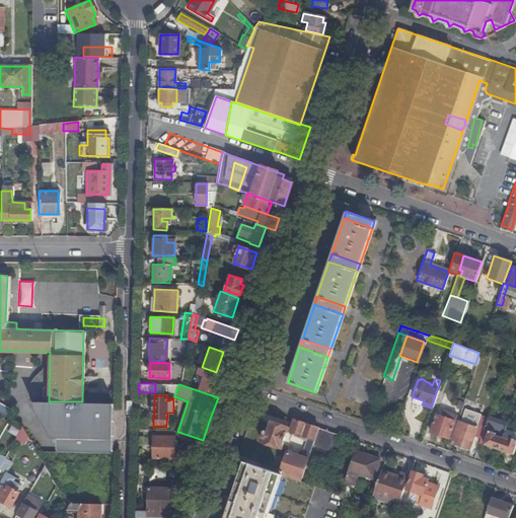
[(463,398),(459,409),(465,411),(468,400),(463,398)]
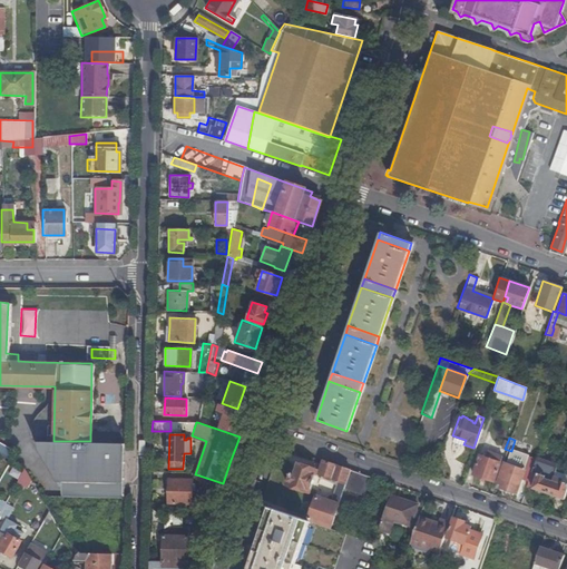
[(123,444),(32,442),(61,497),(121,499),(123,444)]
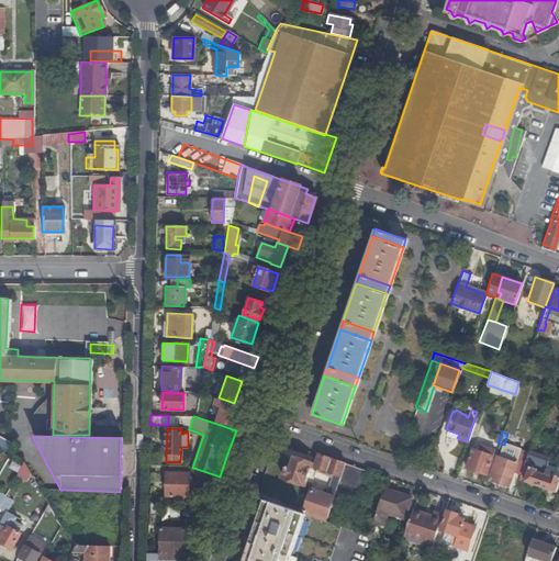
[(0,448),(8,451),(12,444),(0,437),(0,448)]
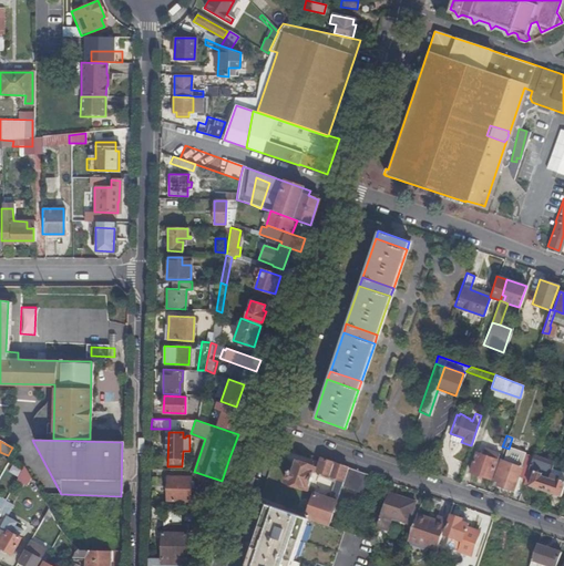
[(475,452),(469,472),(489,479),(495,460),(489,456),(490,451),(483,448),(481,454),(475,452)]
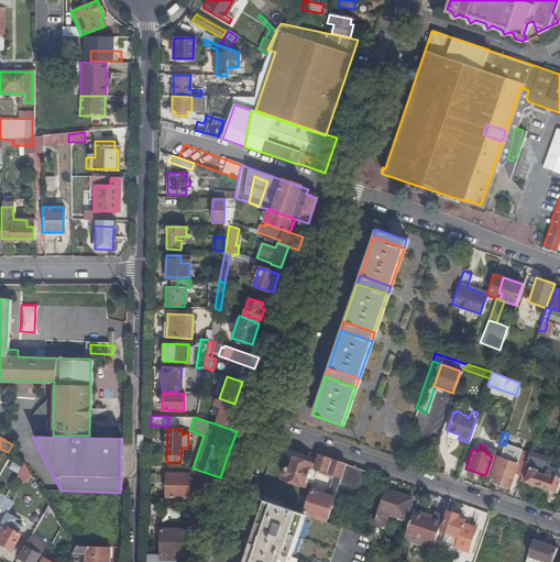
[(519,475),(527,454),(518,451),(516,458),(514,462),(500,456),(495,455),(487,477),(492,478),(491,481),(508,486),(513,473),(519,475)]
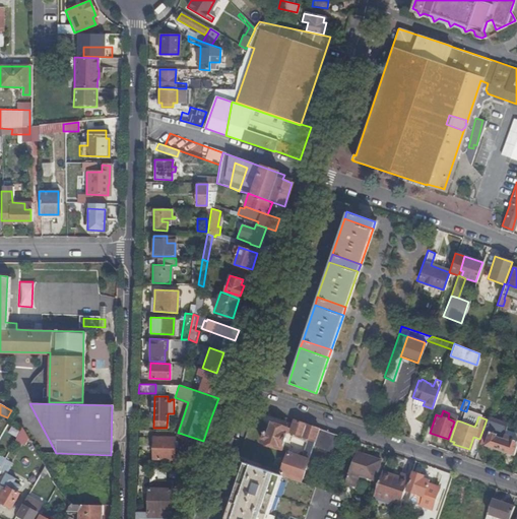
[(462,417),(461,422),(474,427),(476,423),(462,417)]
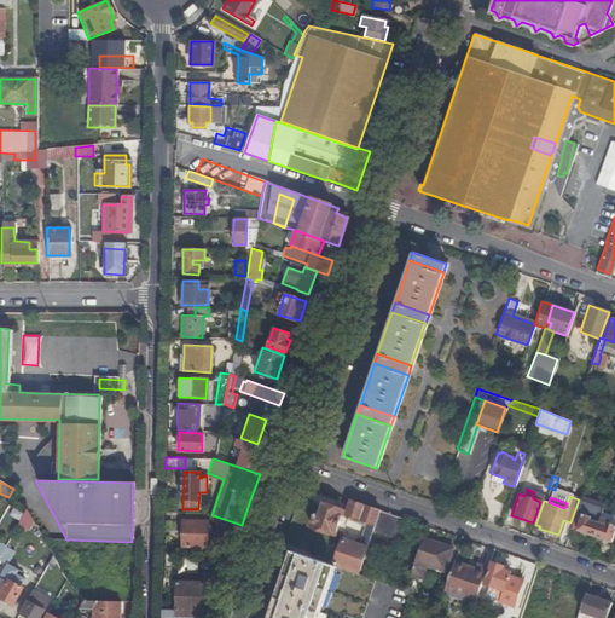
[(377,509),(348,500),(344,514),(365,523),(372,525),(377,509)]
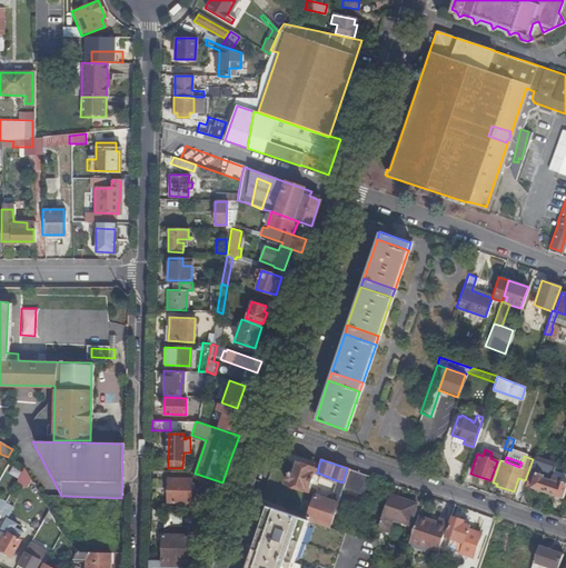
[(293,472),(288,471),(285,484),(307,490),(314,469),(304,466),(305,465),(296,461),(293,472)]
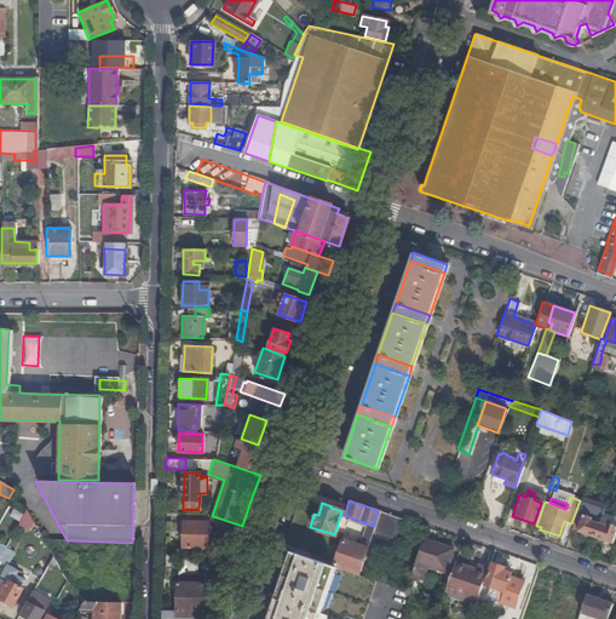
[(393,538),(399,519),(378,510),(373,526),(372,531),(393,538)]
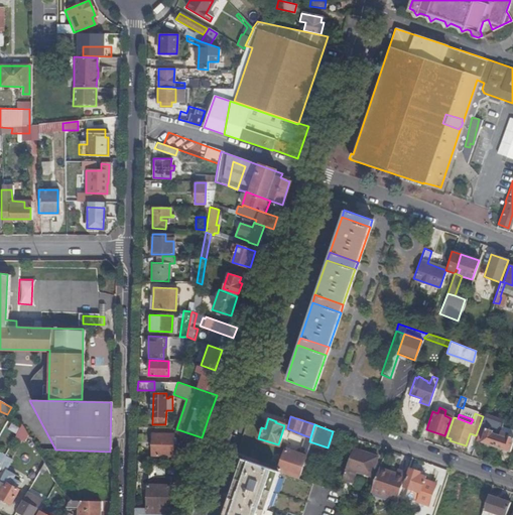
[(18,425),(12,436),(22,441),(27,430),(18,425)]
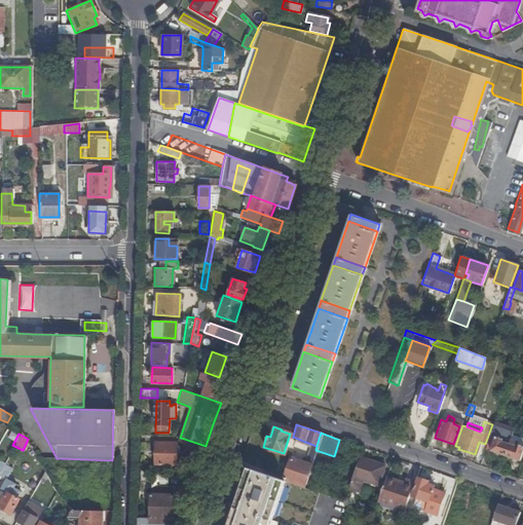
[(484,449),(488,450),(493,436),(489,435),(484,449)]
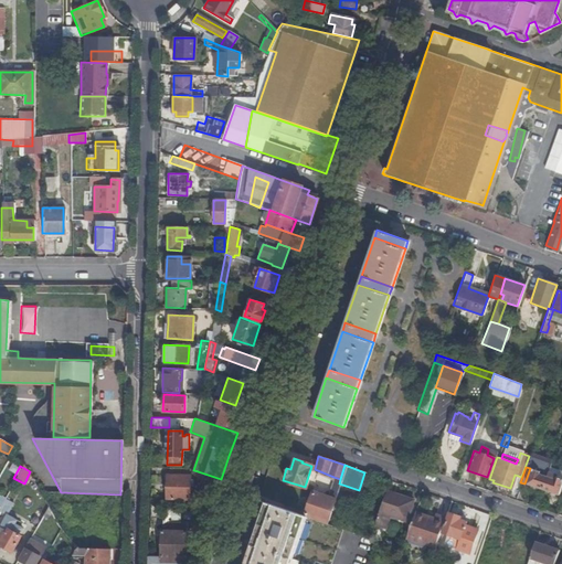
[(545,476),(541,489),(557,495),(561,480),(560,479),(561,472),(548,467),(545,476)]
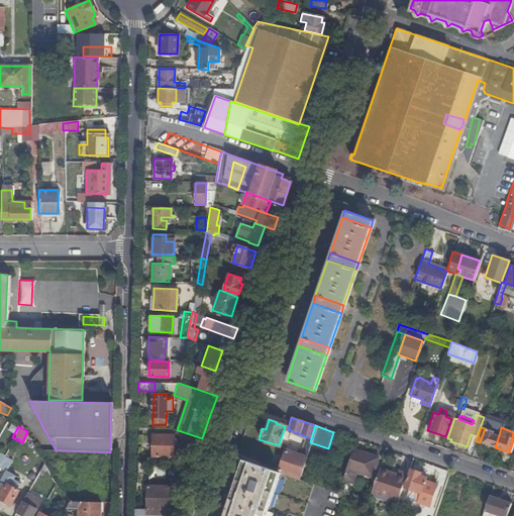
[(480,442),(495,447),(499,435),(491,433),(492,431),(485,428),(480,442)]
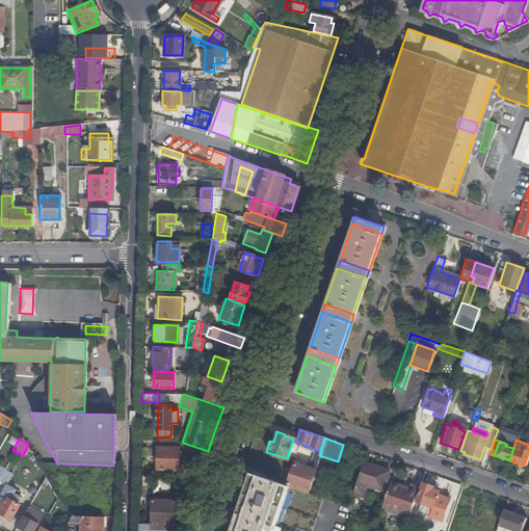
[(205,461),(208,451),(183,443),(182,447),(186,449),(185,450),(192,452),(190,456),(205,461)]
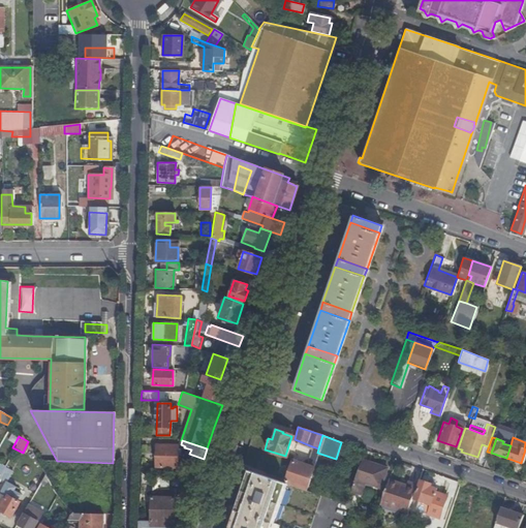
[(177,445),(156,445),(155,467),(177,467),(177,445)]
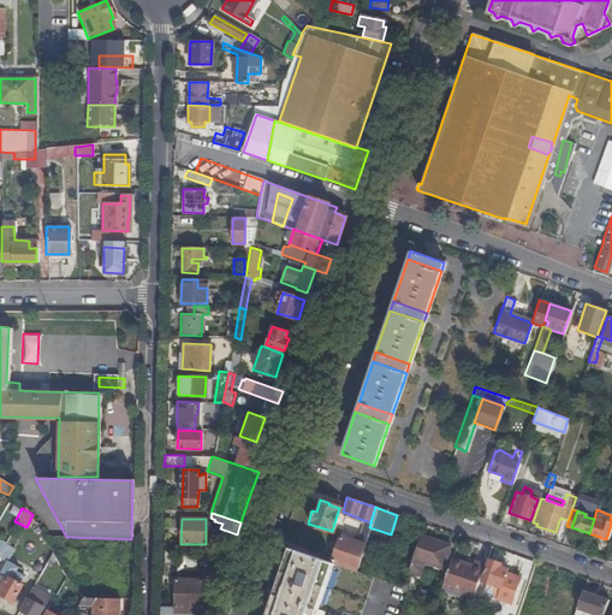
[(366,539),(369,527),(370,522),(363,520),(361,527),(357,537),(366,539)]
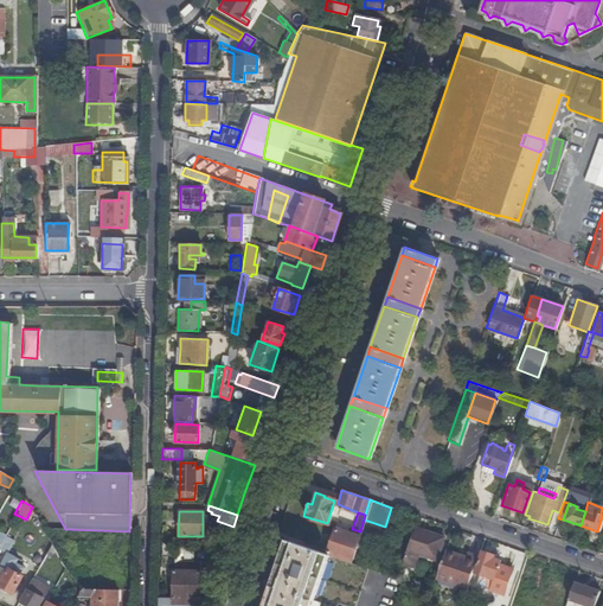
[(358,536),(334,528),(326,553),(350,561),(358,536)]
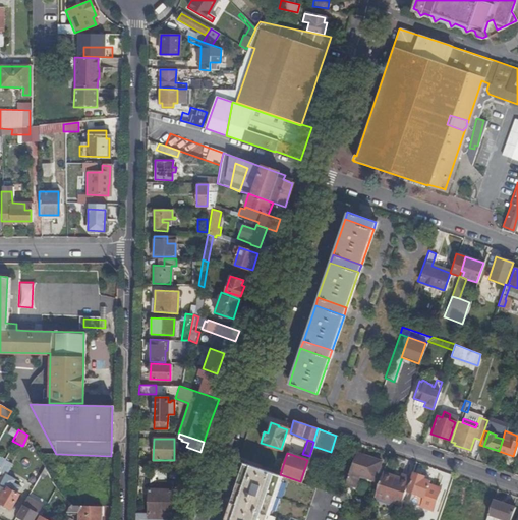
[(345,482),(348,483),(358,454),(355,453),(345,482)]
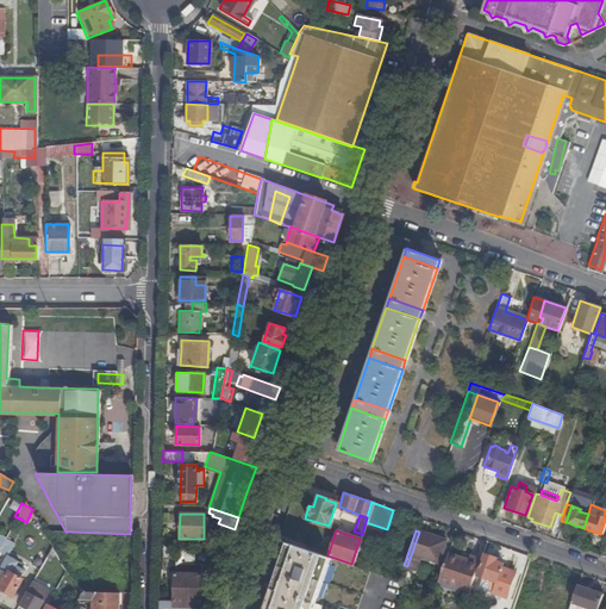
[(419,532),(407,566),(414,569),(419,557),(436,561),(443,540),(419,532)]
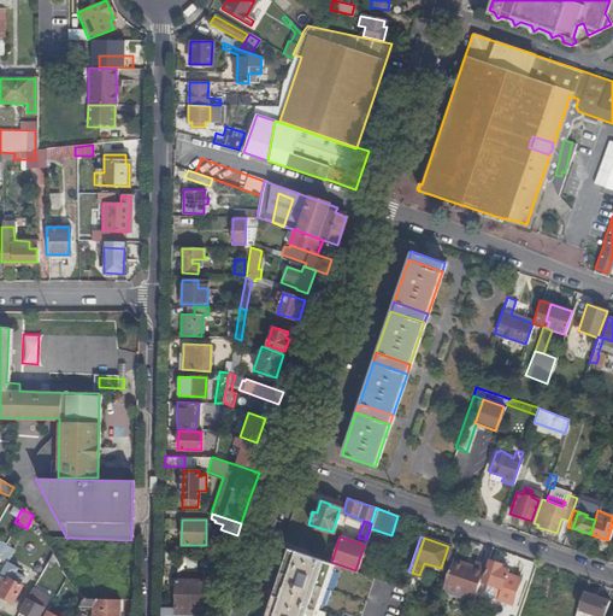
[(340,615),(342,612),(353,615),(359,615),(361,608),(372,578),(289,549),(278,580),(265,615),(340,615)]
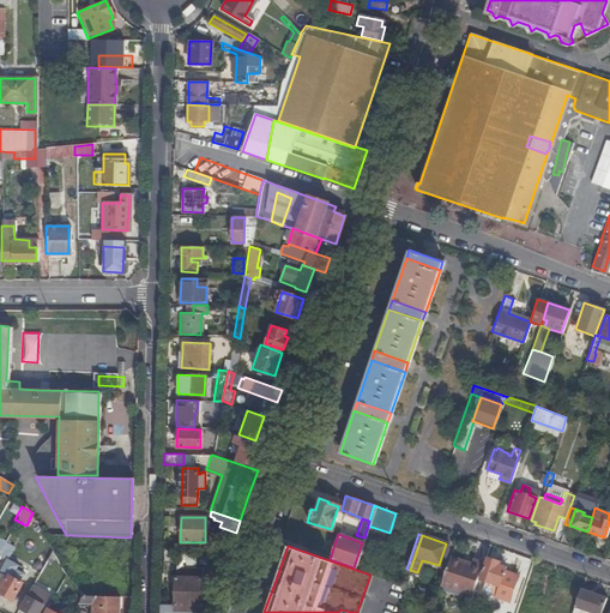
[(440,583),(471,593),(472,590),(476,578),(482,563),(471,559),(469,564),(448,557),(440,583)]
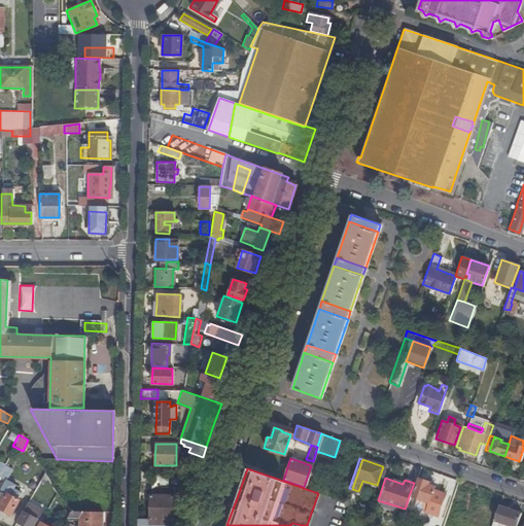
[(415,498),(412,509),(437,517),(444,494),(432,490),(433,487),(427,485),(428,482),(417,478),(411,496),(415,498)]
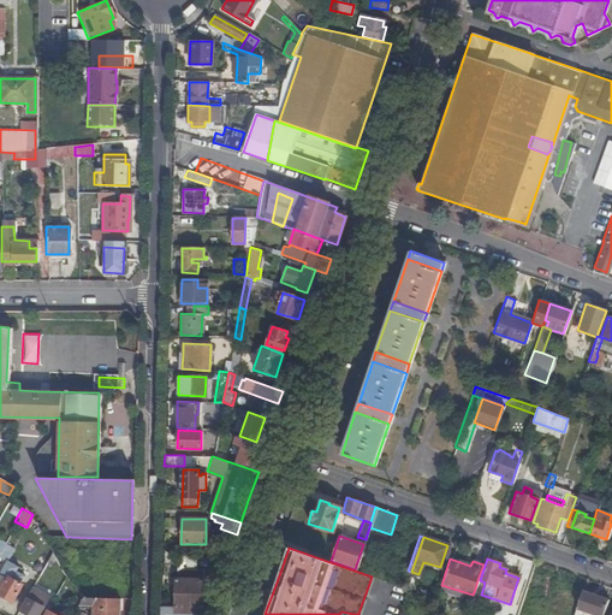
[(18,573),(15,571),(4,565),(0,571),(0,596),(11,602),(22,584),(18,583),(23,575),(18,573)]
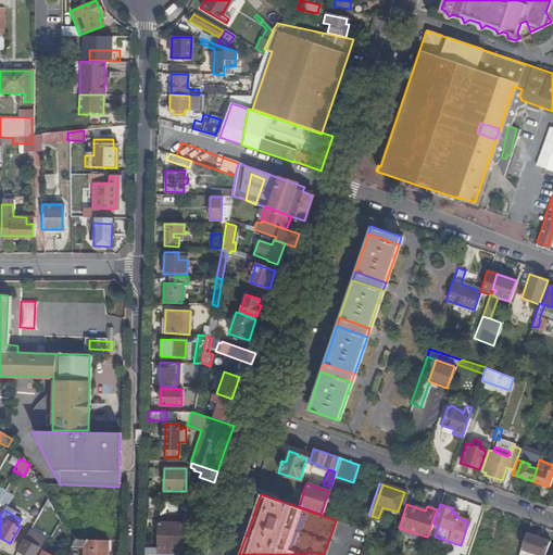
[(158,547),(145,547),(145,554),(189,554),(191,549),(181,549),(183,514),(167,514),(166,522),(159,522),(158,547)]
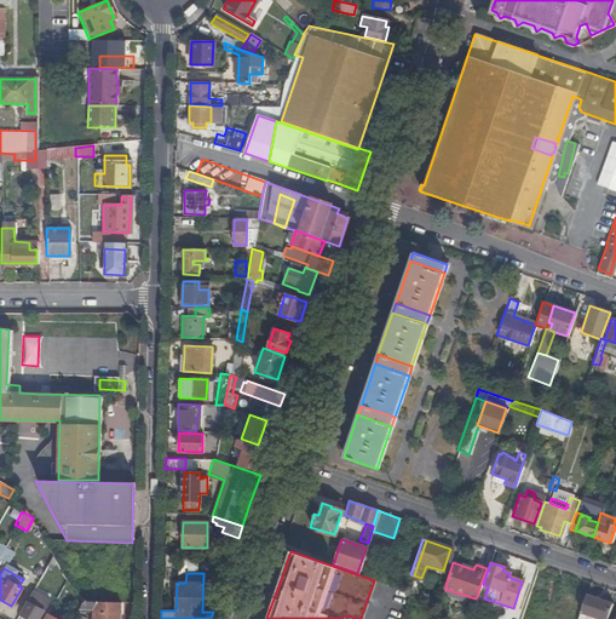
[(481,584),(477,596),(484,599),(488,586),(483,584),(481,584)]
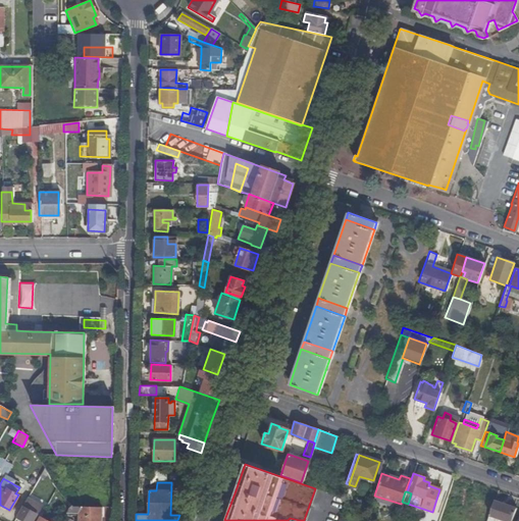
[(27,497),(21,506),(22,507),(16,517),(23,520),(31,520),(41,505),(27,497)]
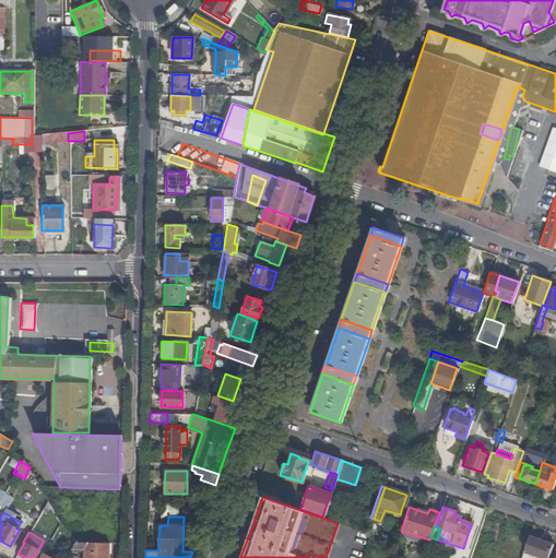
[(546,557),(551,544),(528,536),(525,543),(530,545),(528,553),(543,557),(546,557)]
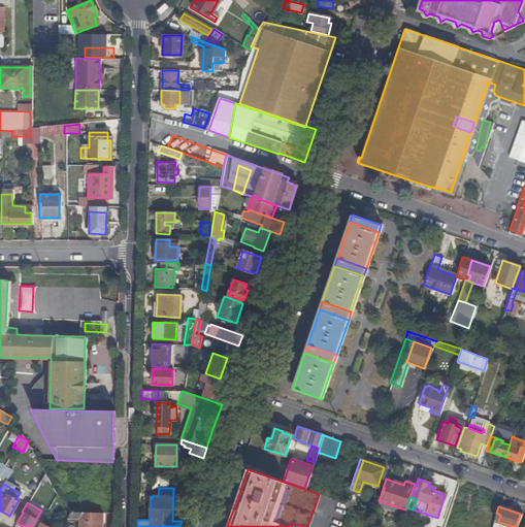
[(100,526),(101,512),(70,512),(67,518),(79,519),(78,526),(71,526),(72,526),(64,522),(61,526),(100,526)]
